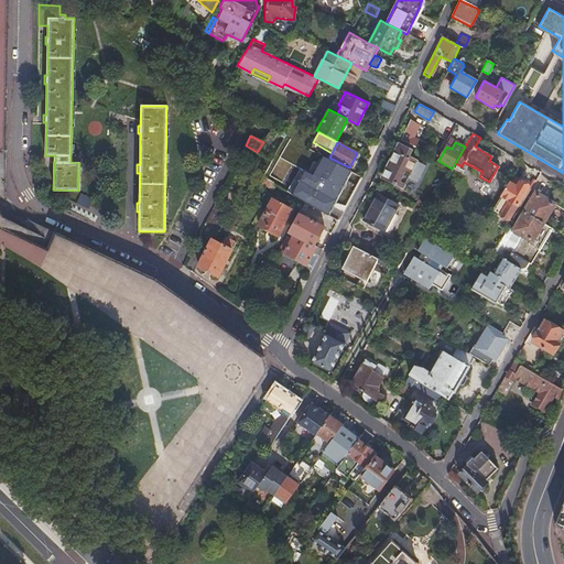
[(381,176),(402,187),(407,177),(416,183),(425,165),(405,155),(409,150),(398,144),(381,176)]
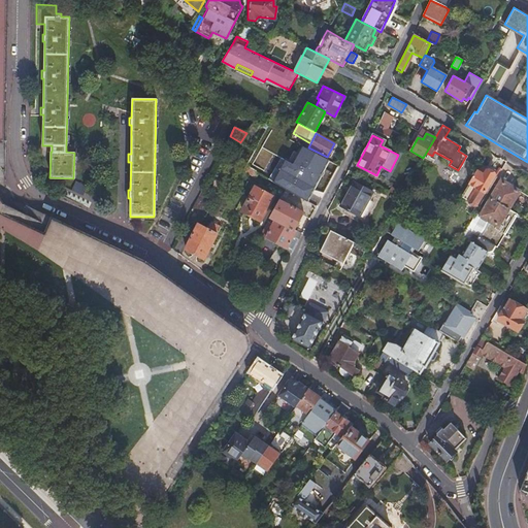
[(256,147),(254,151),(245,165),(258,173),(261,174),(266,178),(270,171),(259,165),(266,154),(256,147)]
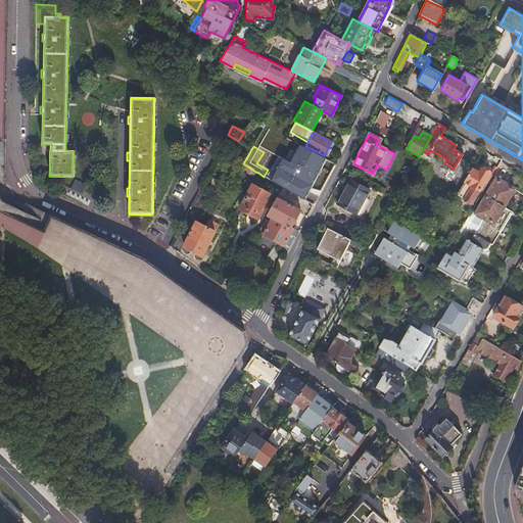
[(255,172),(243,163),(240,170),(252,177),(255,172)]
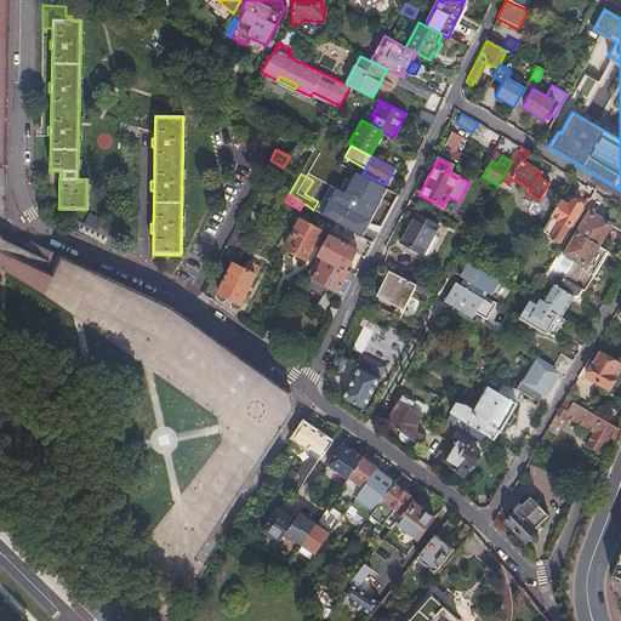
[(328,206),(371,229),(382,210),(353,194),(351,197),(346,194),(343,200),(334,195),(328,206)]
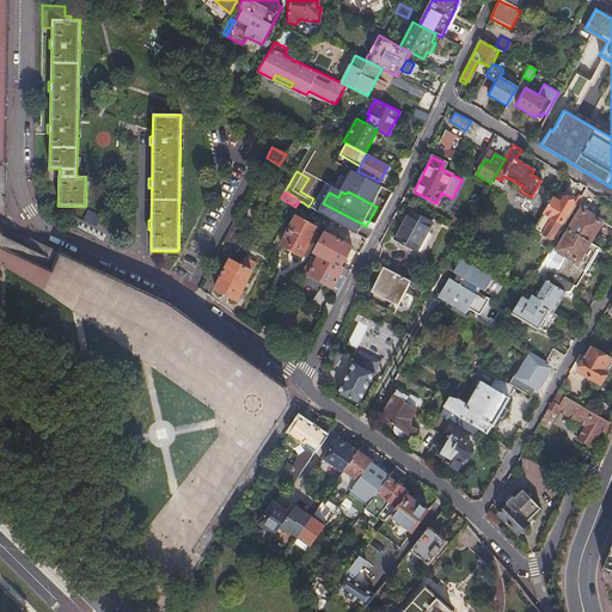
[(562,226),(563,225),(561,222),(573,203),(563,197),(562,200),(554,195),(543,213),(543,212),(533,228),(554,240),(562,226)]
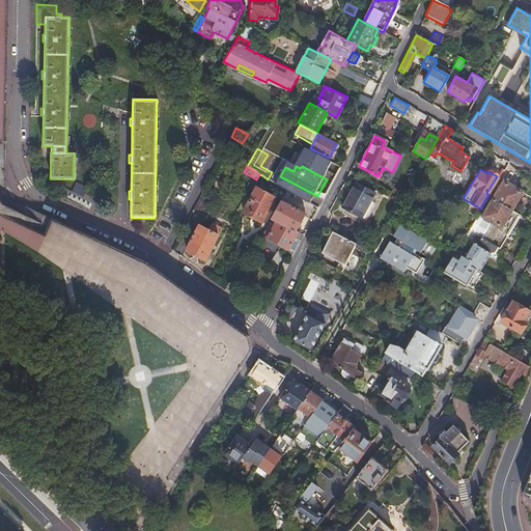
[(493,199),(511,211),(522,193),(503,182),(493,199)]
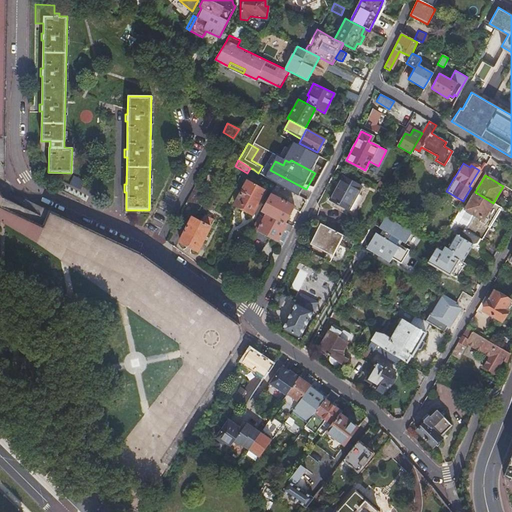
[(73,176),(70,184),(80,189),(84,181),(73,176)]
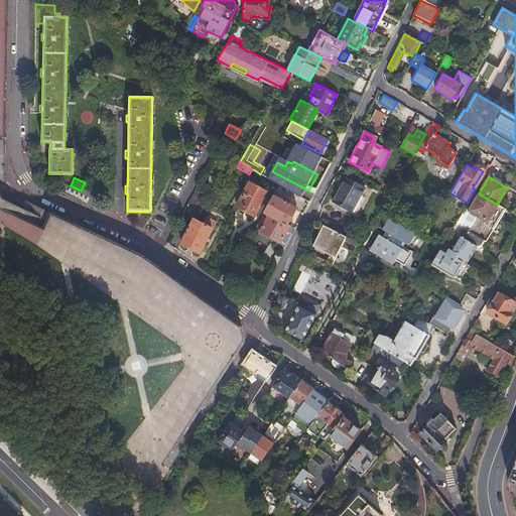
[(333,203),(351,213),(364,188),(346,178),(333,203)]
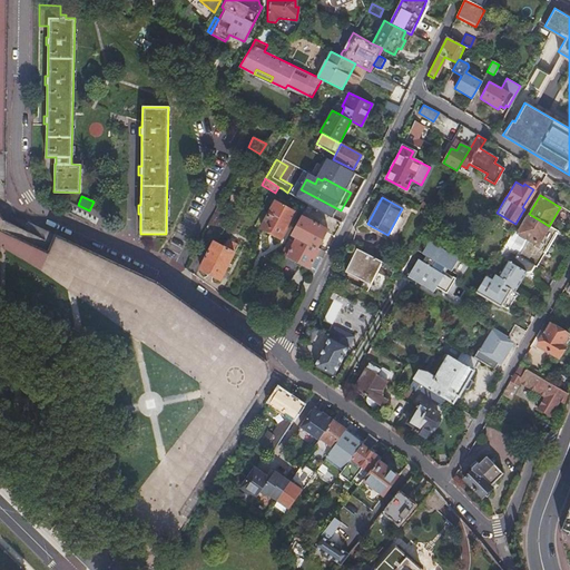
[(262,228),(282,238),(296,213),(276,202),(262,228)]
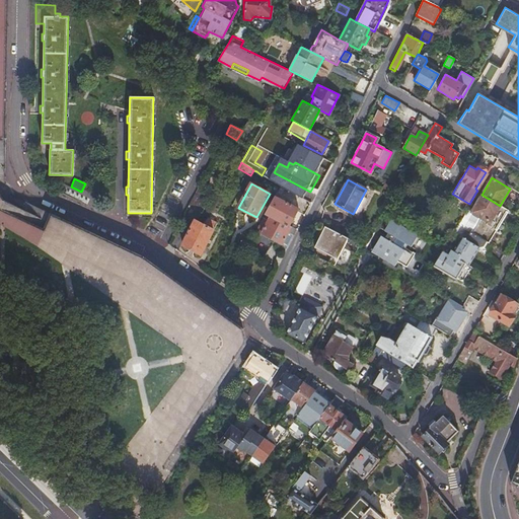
[(394,195),(396,192),(383,184),(382,188),(394,195)]
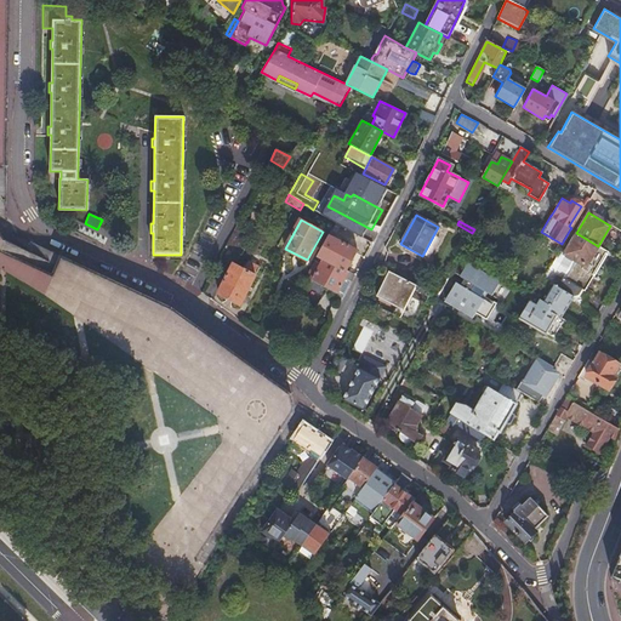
[(251,232),(237,224),(233,232),(246,239),(251,232)]
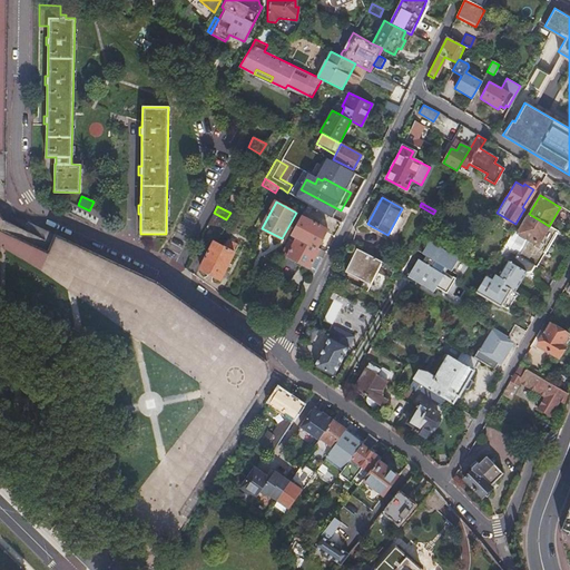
[(214,213),(206,227),(220,235),(228,220),(226,219),(214,213)]
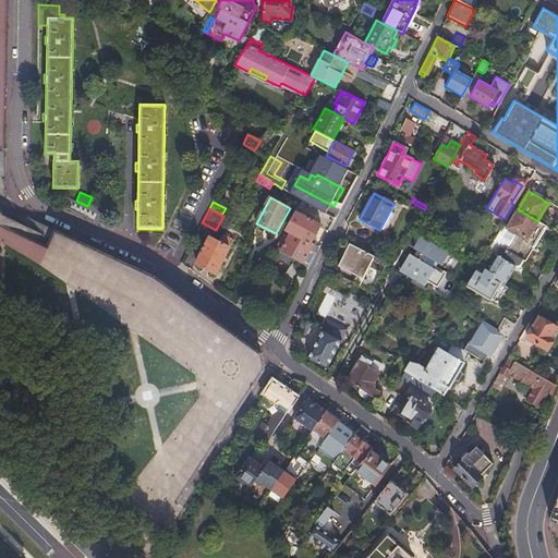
[(529,265),(550,229),(537,221),(518,209),(507,228),(511,231),(501,247),(529,265)]
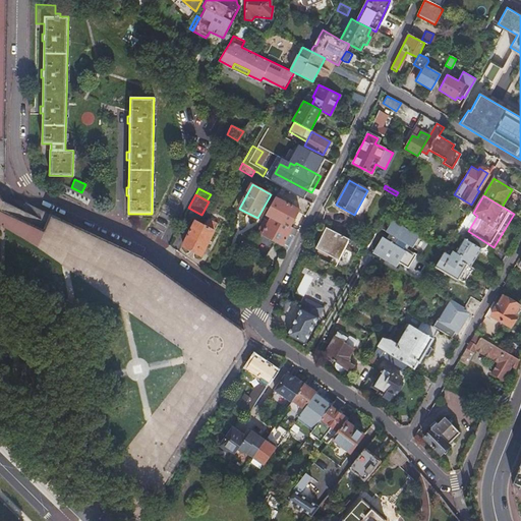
[(311,205),(297,196),(292,207),(299,210),(298,213),(305,216),(311,205)]
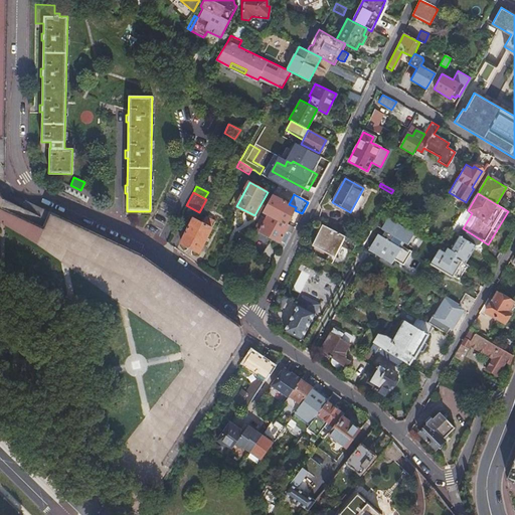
[(264,211),(287,224),(295,210),(296,207),(289,204),(275,196),(273,195),(264,211)]
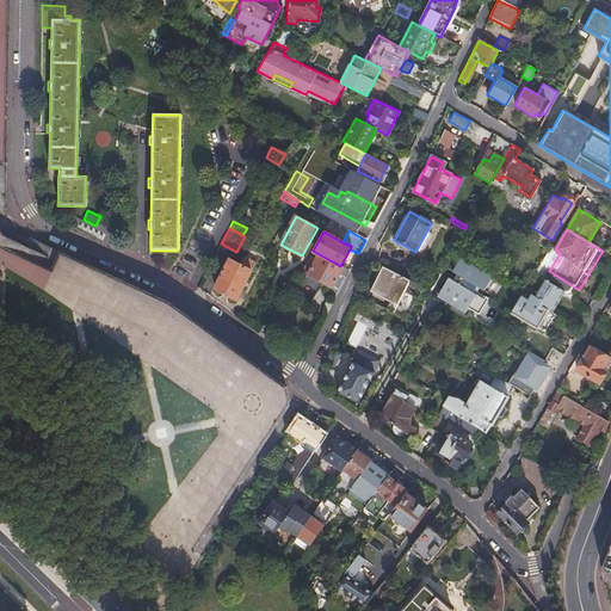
[(560,253),(555,250),(549,246),(538,265),(549,271),(560,253)]
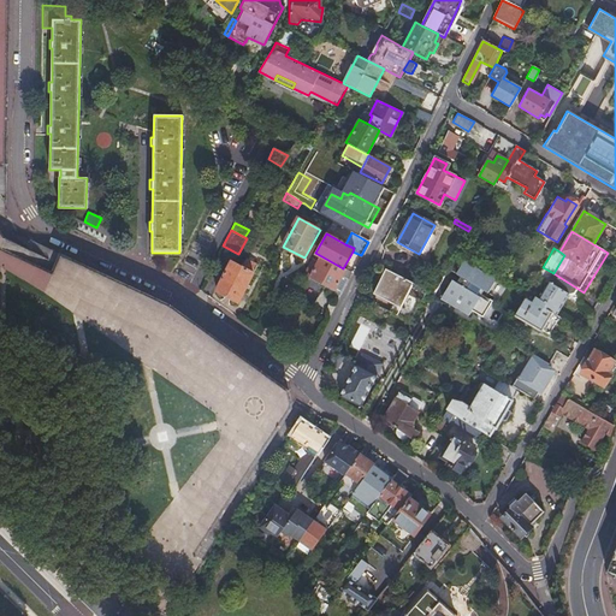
[(349,279),(351,273),(343,268),(315,253),(302,277),(304,278),(309,280),(311,277),(326,285),(341,294),(342,291),(349,279)]
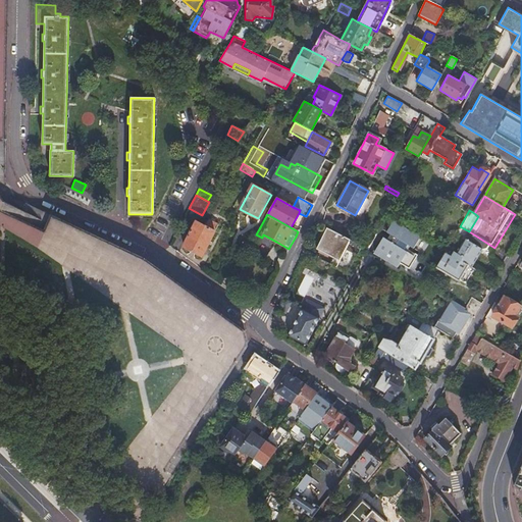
[(184,247),(202,257),(214,231),(217,225),(208,220),(204,227),(196,222),(184,247)]
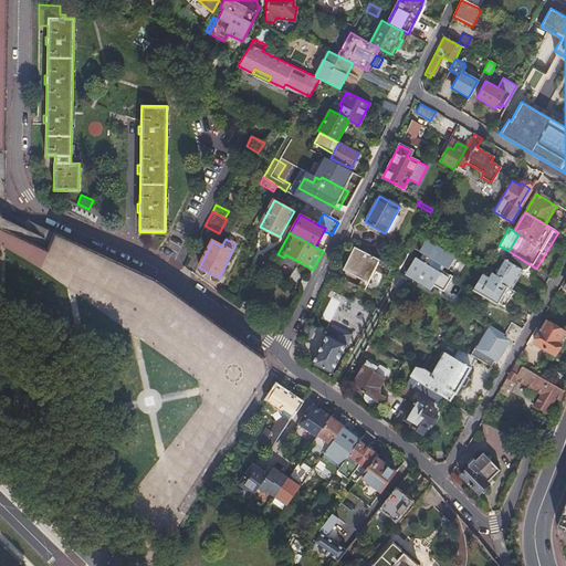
[(416,259),(406,274),(431,290),(433,286),(443,292),(450,280),(438,272),(441,266),(448,270),(454,259),(426,242),(421,249),(419,252),(422,254),(419,261),(416,259)]
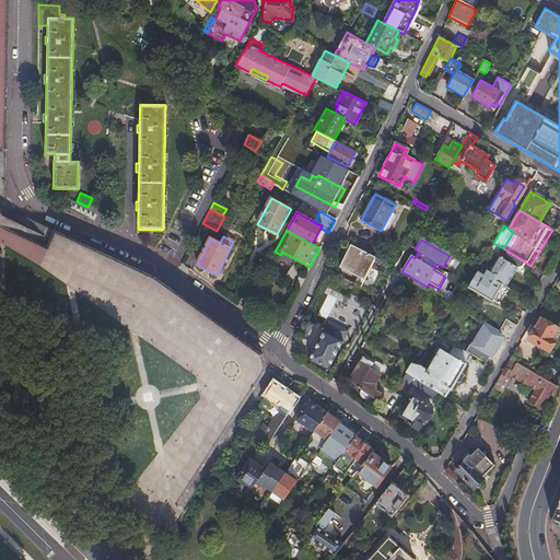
[(544,273),(531,266),(503,248),(493,243),(487,253),(497,258),(489,271),(496,276),(492,280),(504,288),(514,272),(520,276),(523,275),(524,273),(533,278),(535,282),(538,283),(544,273)]
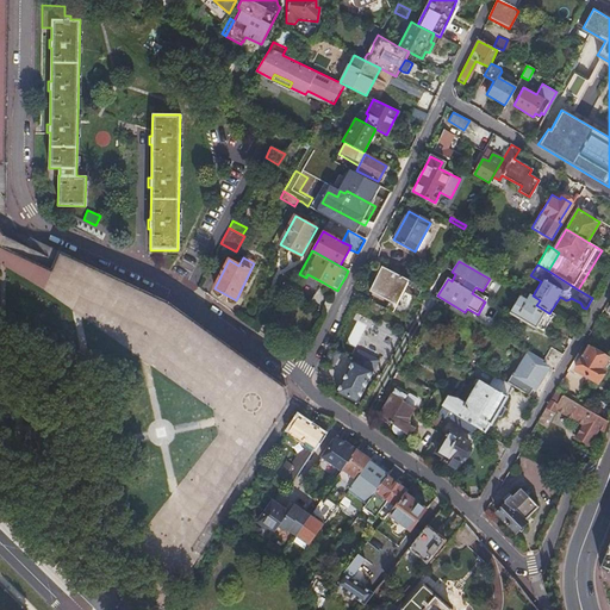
[(428,291),(381,268),(369,292),(388,302),(385,309),(411,322),(428,291)]
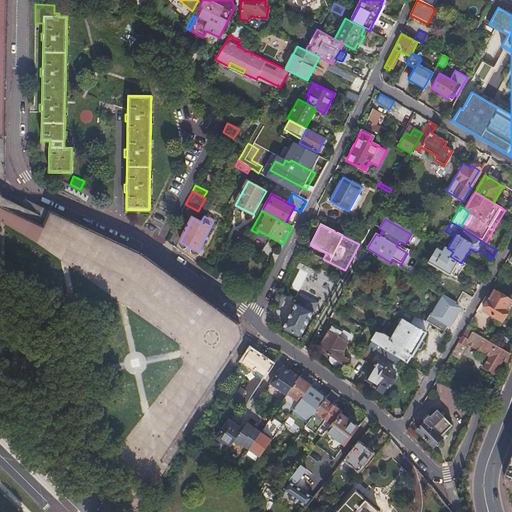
[(257,233),(253,231),(246,244),(260,252),(269,242),(271,237),(258,230),(257,233)]
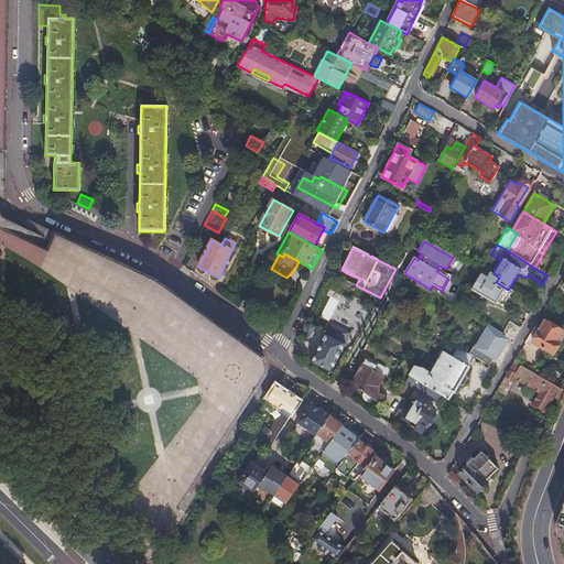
[(501,305),(510,291),(508,290),(496,282),(499,278),(492,273),(483,268),(479,272),(470,289),(495,303),(496,302),(501,305)]
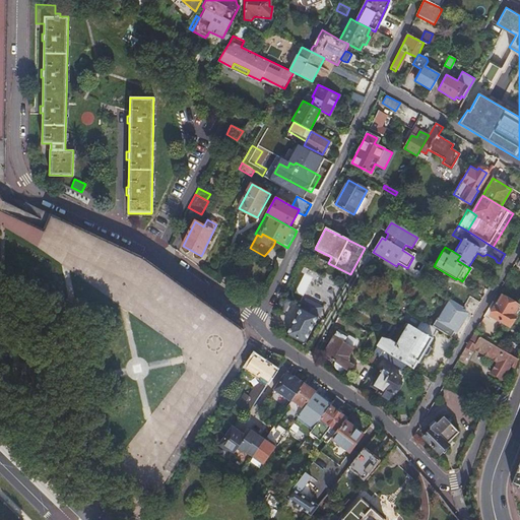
[(218,282),(226,286),(235,272),(226,268),(218,282)]
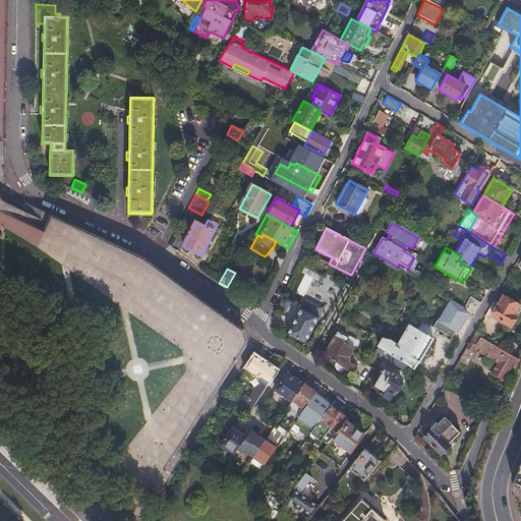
[(313,286),(333,294),(337,285),(317,277),(313,286)]
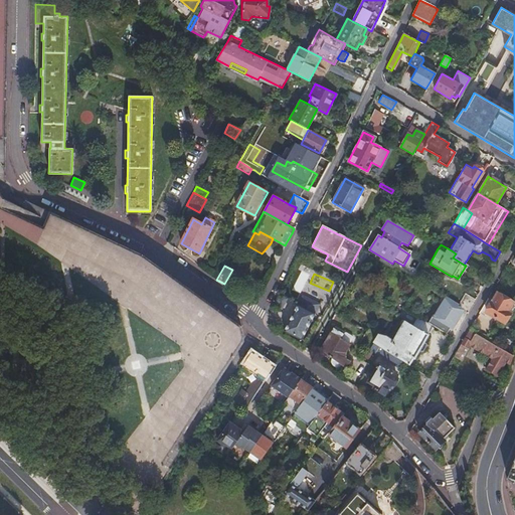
[(504,323),(514,305),(514,304),(497,293),(485,312),(504,323)]
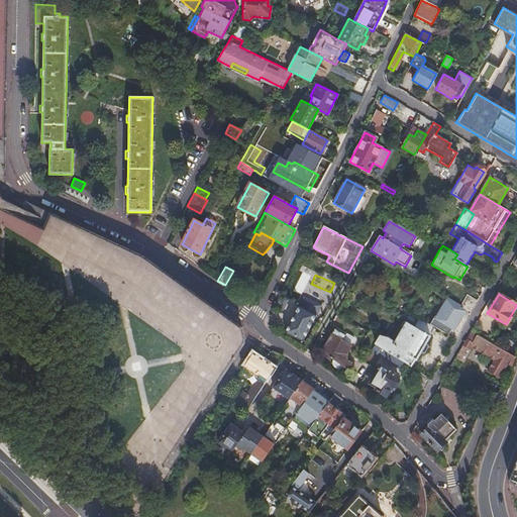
[(286,333),(302,341),(316,314),(320,306),(303,297),(299,306),(286,333)]
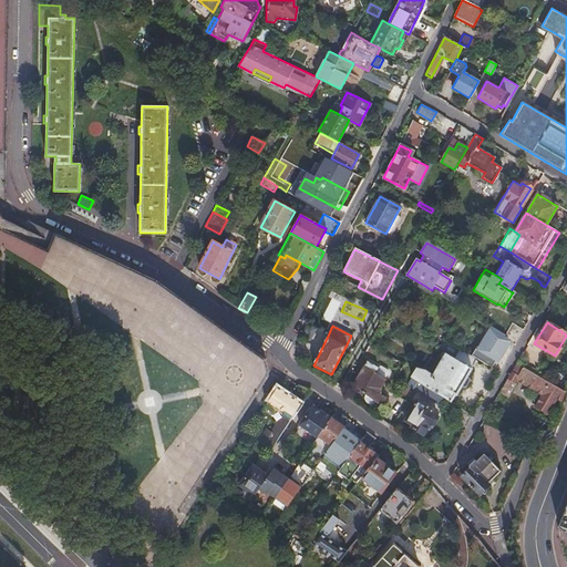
[(486,326),(484,329),(488,331),(503,339),(504,337),(486,326)]
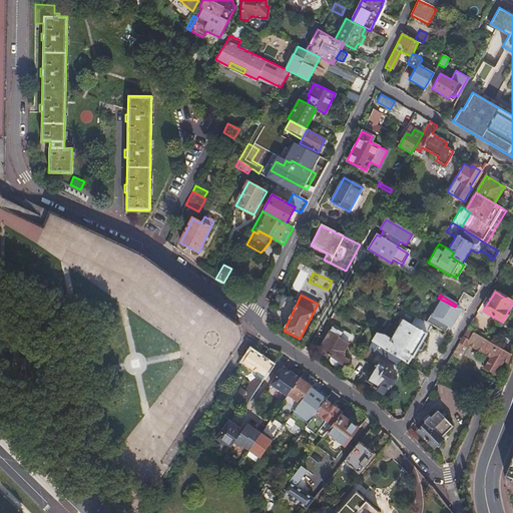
[(429,314),(424,322),(431,326),(440,331),(442,332),(456,308),(455,307),(442,300),(438,298),(429,314)]
